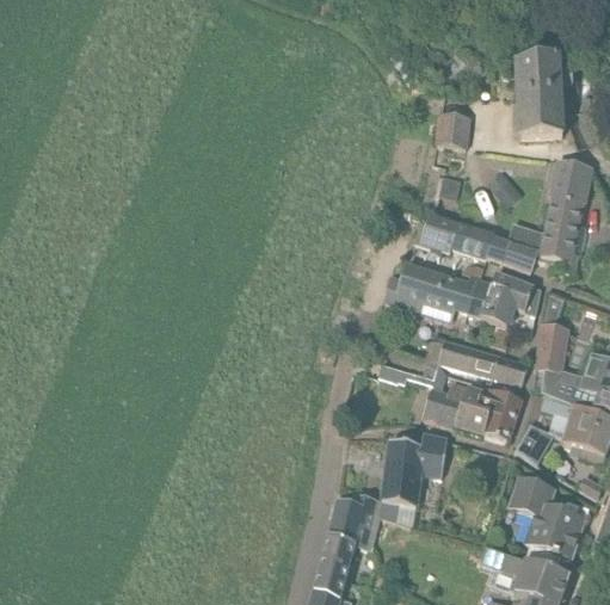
[(516,61),(517,99),(560,97),(559,84),(572,84),(571,69),(571,66),(568,66),(568,68),(559,68),(559,57),(516,61)]
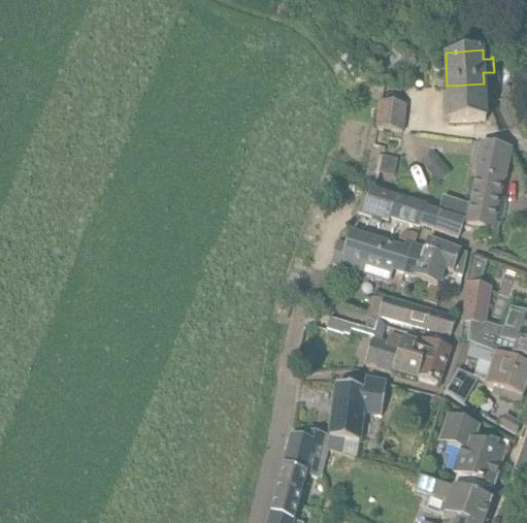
[(484,84),(447,86),(449,120),(486,118),(484,84)]
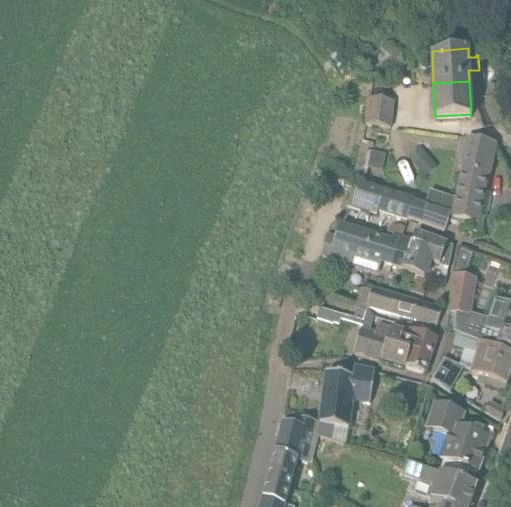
[(390,125),(393,98),(369,95),(365,122),(390,125)]
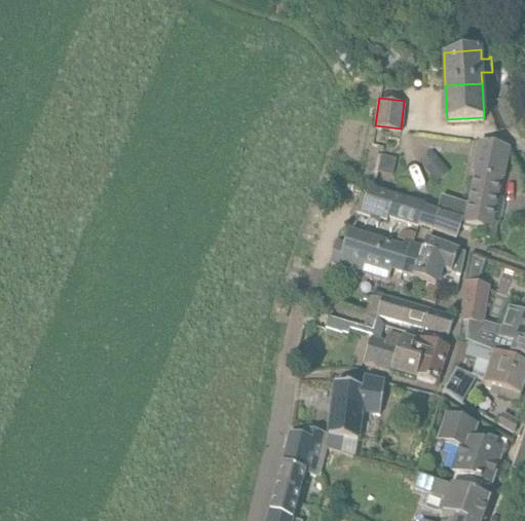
[(476,162),(467,205),(464,217),(461,216),(459,224),(460,225),(475,227),(474,233),(494,237),(497,219),(491,218),(507,145),(475,138),(471,161),(476,162)]
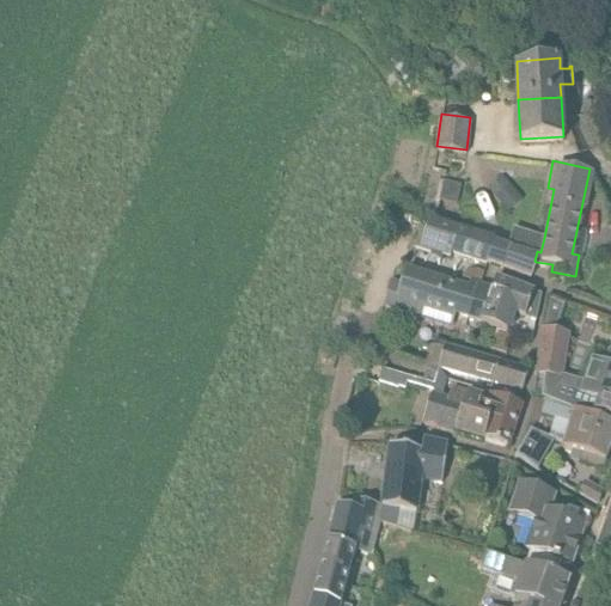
[(439,196),(456,200),(460,179),(443,177),(439,196)]
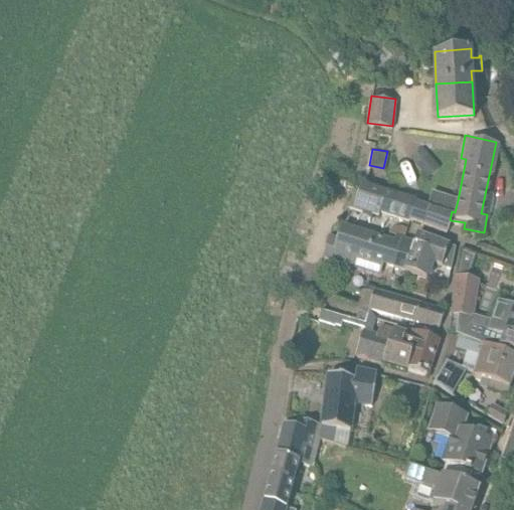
[(434,156),(421,167),(430,176),(442,165),(434,156)]
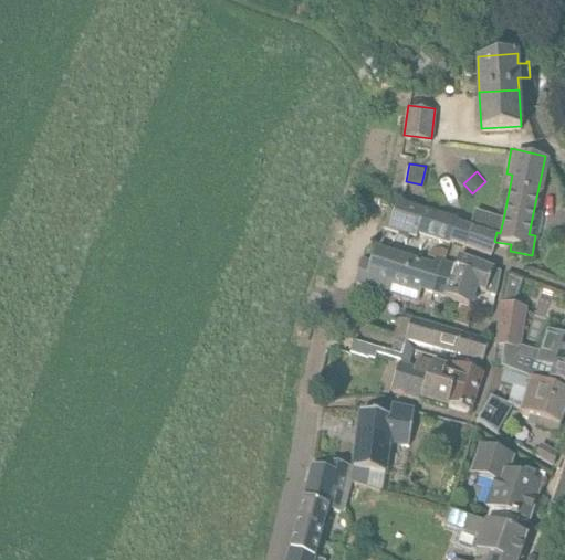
[(457,218),(414,204),(398,200),(390,224),(416,232),(417,229),(451,239),(457,219),(457,218)]
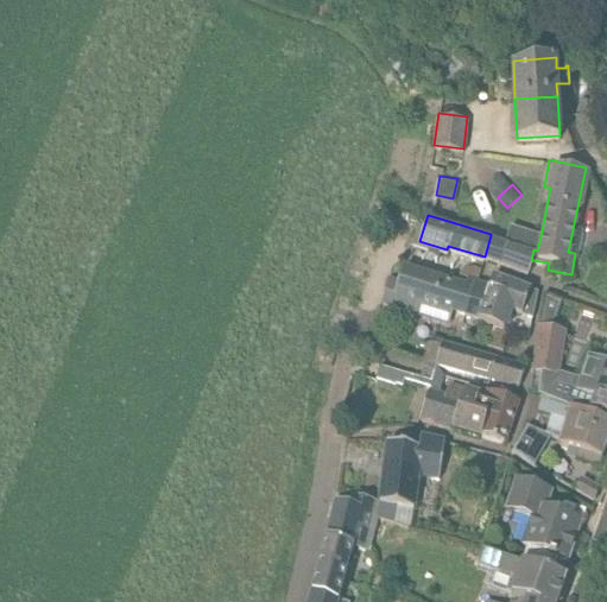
[(531,259),(533,249),(491,235),(485,257),(503,263),(528,272),(532,260),(531,259)]
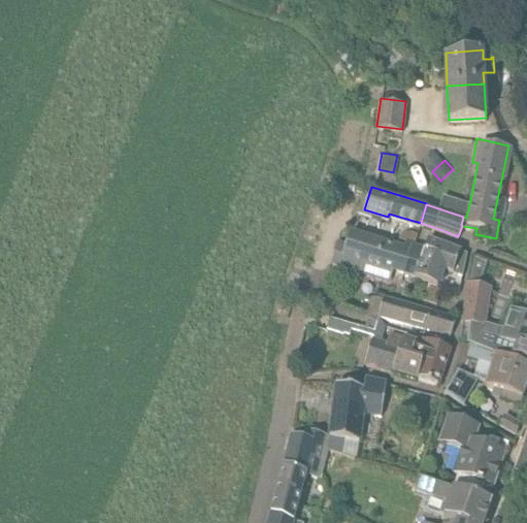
[(393,267),(405,270),(413,243),(405,241),(404,247),(350,231),(346,244),(336,241),(331,259),(350,265),(353,256),(363,259),(361,268),(390,278),(393,267)]
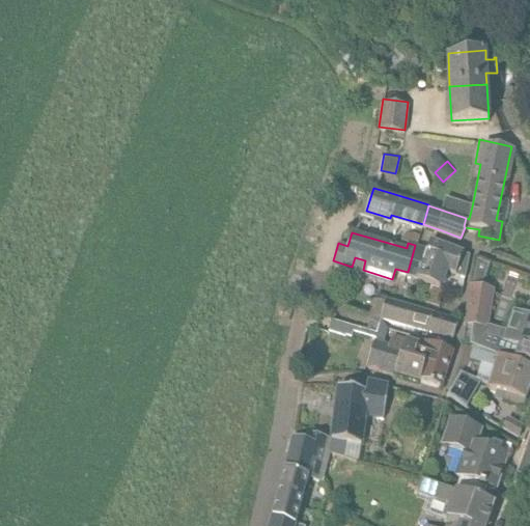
[(431,238),(427,249),(417,276),(441,284),(447,269),(465,275),(470,252),(431,238)]
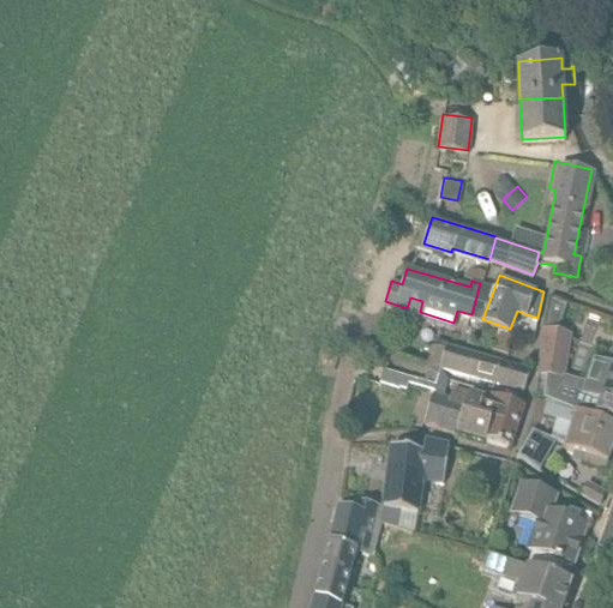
[(472,314),(482,319),(494,288),(480,283),(472,314)]
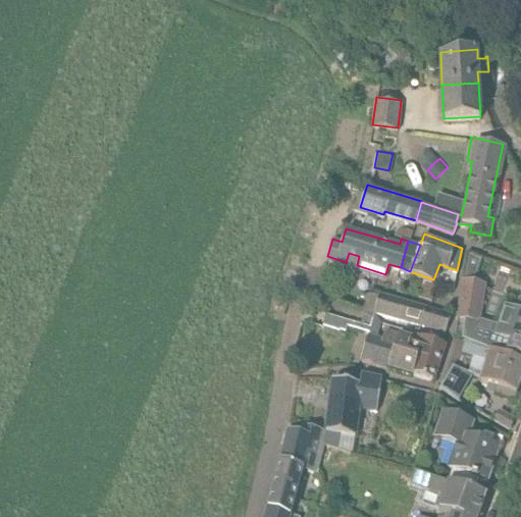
[(467,264),(476,267),(481,256),(470,252),(467,264)]
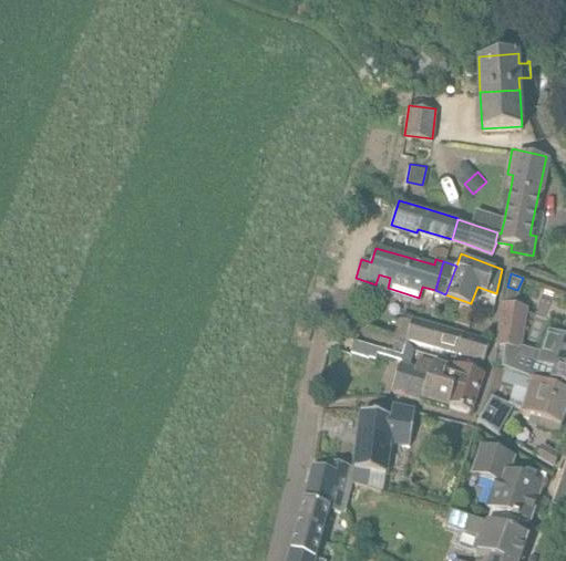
[(528,304),(504,300),(496,344),(497,344),(498,342),(506,343),(505,344),(522,346),(523,342),(528,304)]
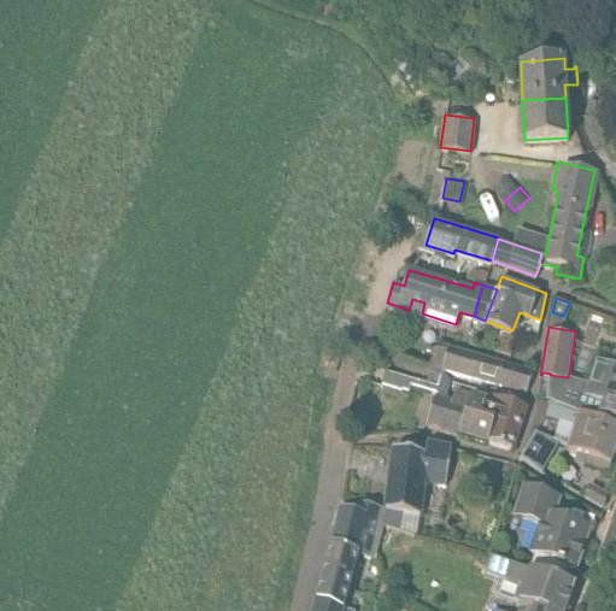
[(493,348),(508,352),(514,333),(499,328),(493,348)]
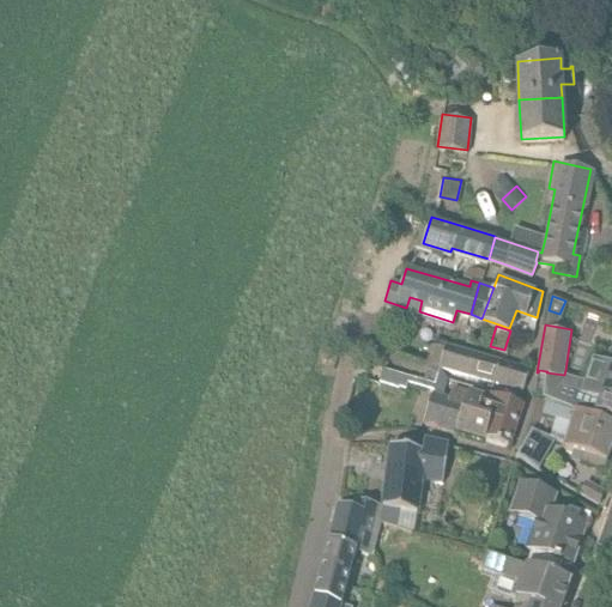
[(438,369),(441,364),(446,346),(435,344),(428,365),(438,369)]
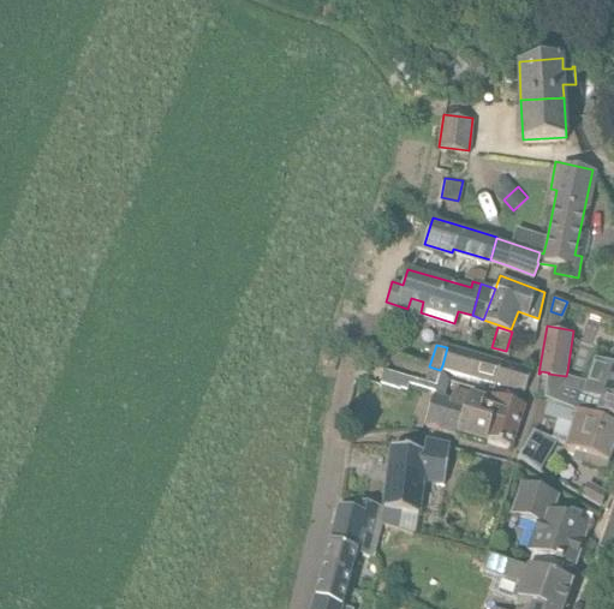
[(447,347),(442,365),(489,377),(525,387),(531,369),(499,359),(477,352),(447,345),(447,347)]
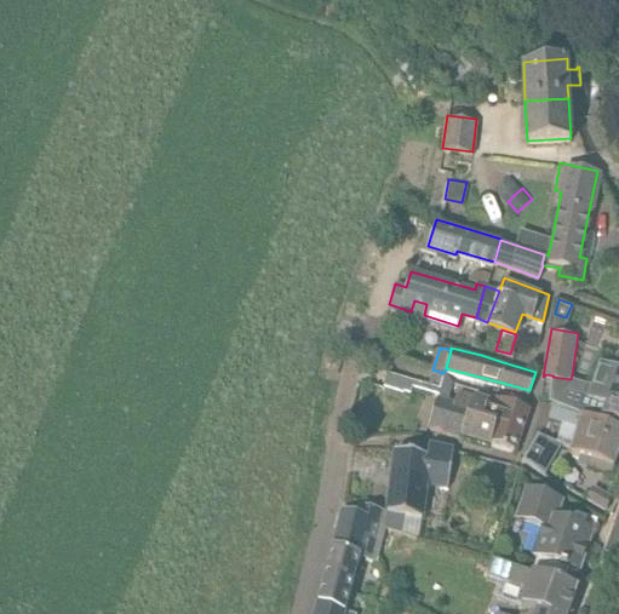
[(584,409),(600,417),(601,413),(618,420),(618,350),(613,363),(601,360),(592,382),(572,374),(571,379),(552,377),(550,397),(555,400),(584,409)]
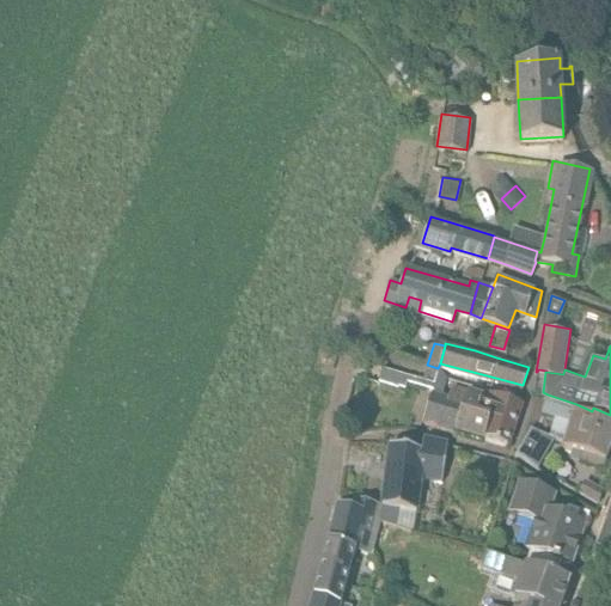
[(405,385),(409,373),(383,366),(379,378),(398,384),(398,383),(405,385)]
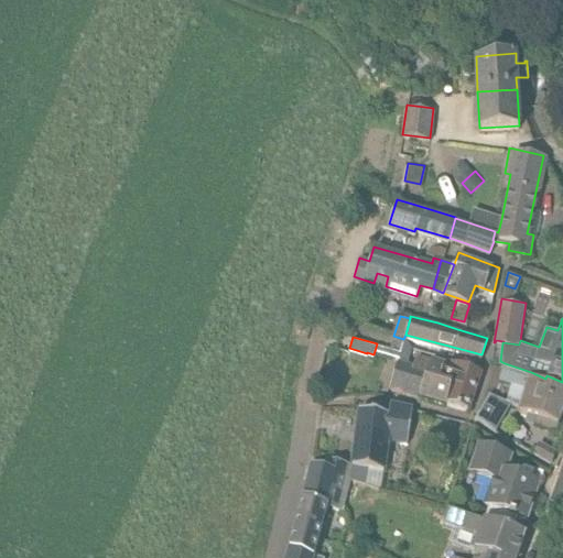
[(398,360),(389,386),(420,394),(447,403),(453,383),(442,379),(447,359),(446,358),(445,363),(417,354),(413,365),(398,360)]
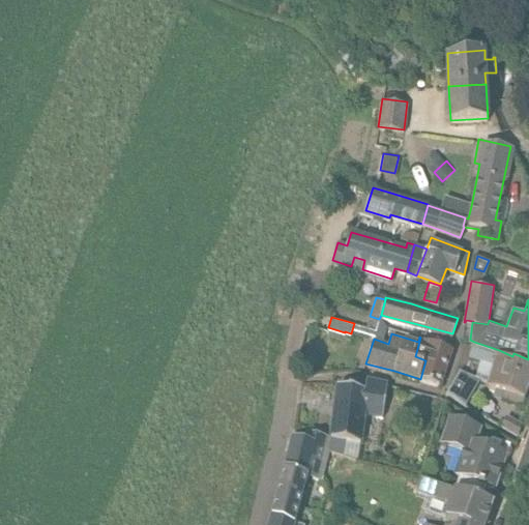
[(425,360),(420,379),(439,383),(451,347),(420,338),(415,356),(425,360)]
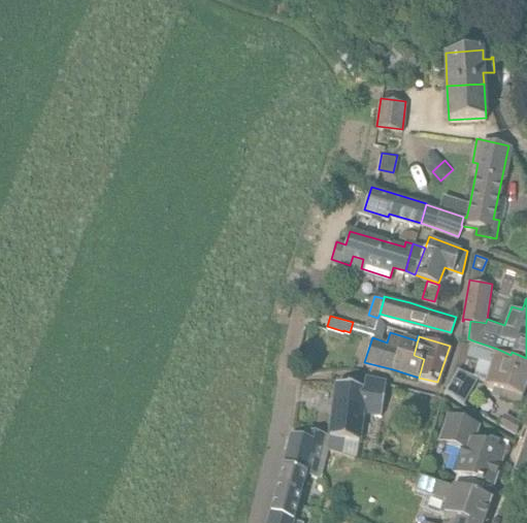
[(487,380),(497,349),(472,340),(467,355),(480,359),(475,373),(476,374),(475,377),(479,378),(480,377),(487,380)]
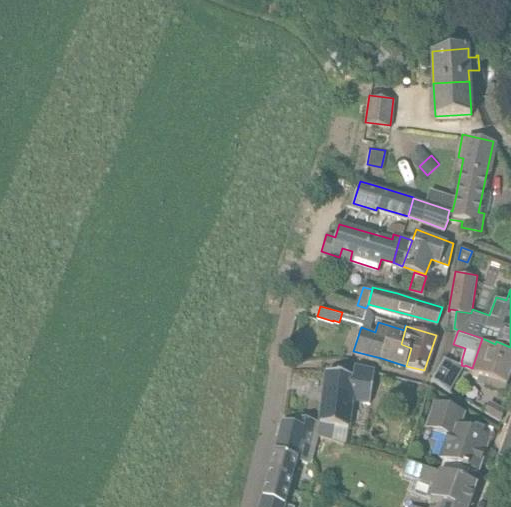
[(482,338),(472,368),(471,371),(489,377),(487,383),(504,389),(510,369),(510,350),(495,344),(482,338)]
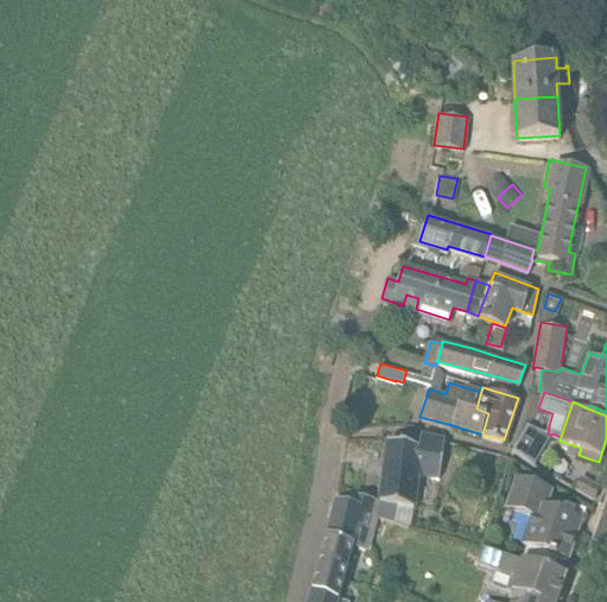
[(529,422),(512,448),(531,461),(548,433),(549,431),(548,430),(529,422)]
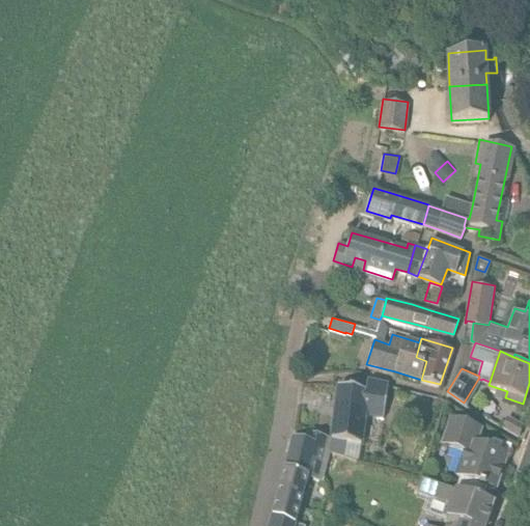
[(334,437),(362,442),(366,414),(383,417),(388,381),(367,378),(365,388),(338,384),(332,435),(333,435),(330,447),(329,451),(330,451),(334,437)]
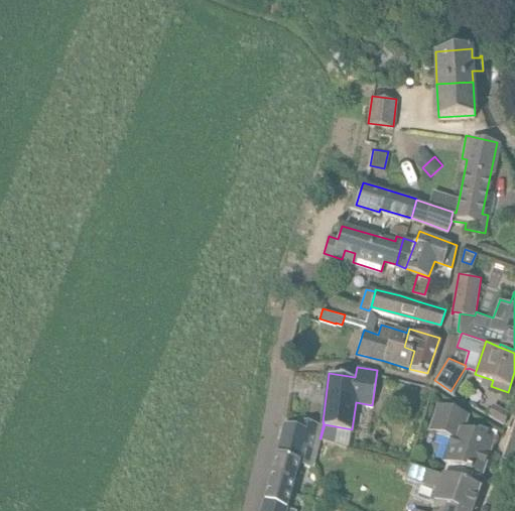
[(414,401),(417,385),(395,380),(392,396),(414,401)]
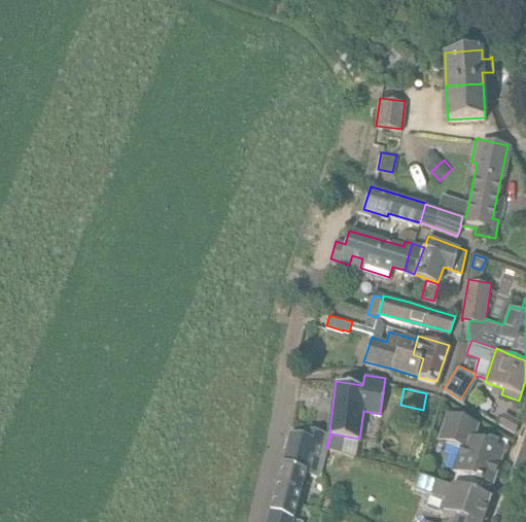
[(503,412),(498,421),(516,431),(519,420),(503,412)]
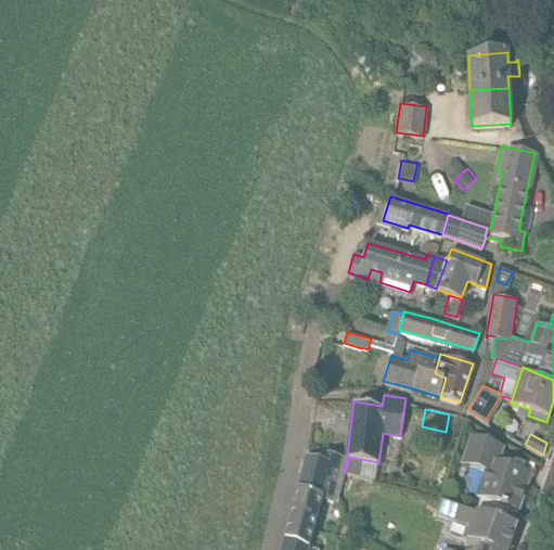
[(503,446),(472,435),(463,461),(486,470),(478,494),(518,508),(530,473),(498,461),(503,446)]
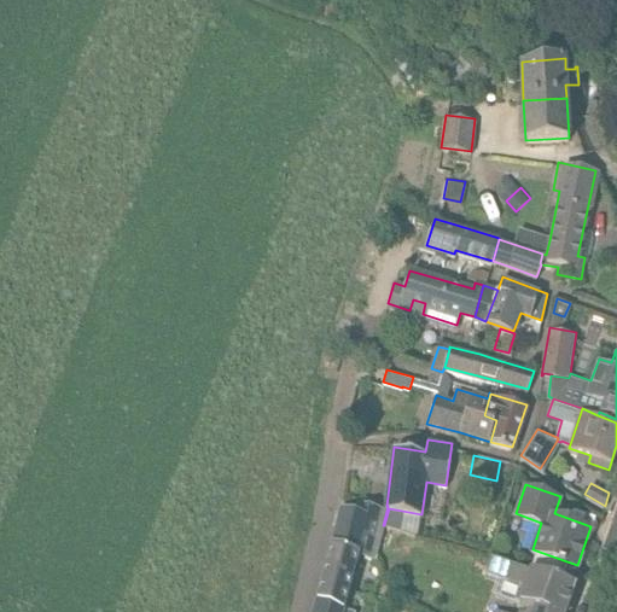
[(361,513),(343,508),(333,543),(332,543),(318,598),(313,611),(351,611),(353,607),(344,606),(358,551),(377,555),(384,525),(383,525),(384,520),(388,506),(386,507),(364,501),(361,513)]
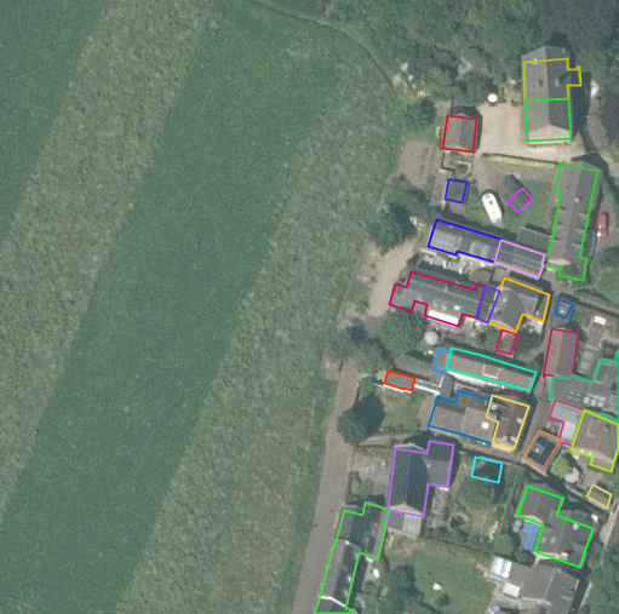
[(492,555),(491,556),(487,569),(526,584),(521,603),(537,608),(533,613),(567,613),(578,585),(533,571),(493,555),(492,555)]
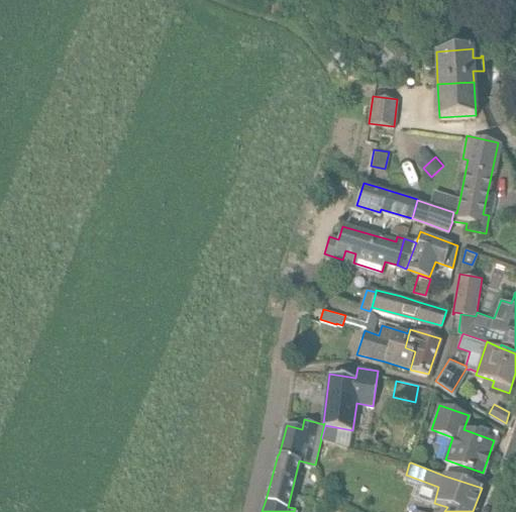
[(351,494),(342,490),(339,498),(348,502),(351,494)]
